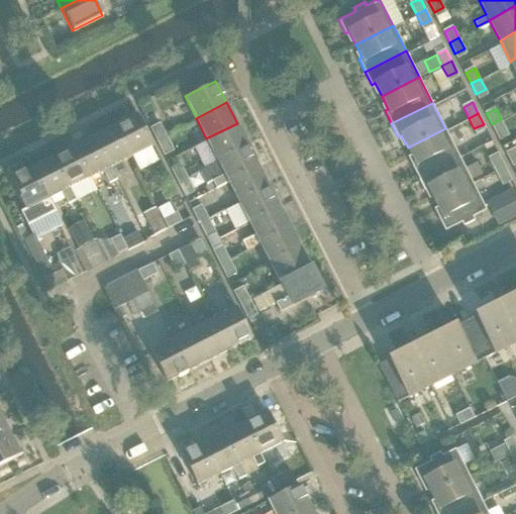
[(116,124),(131,153),(152,143),(137,114),(116,124)]
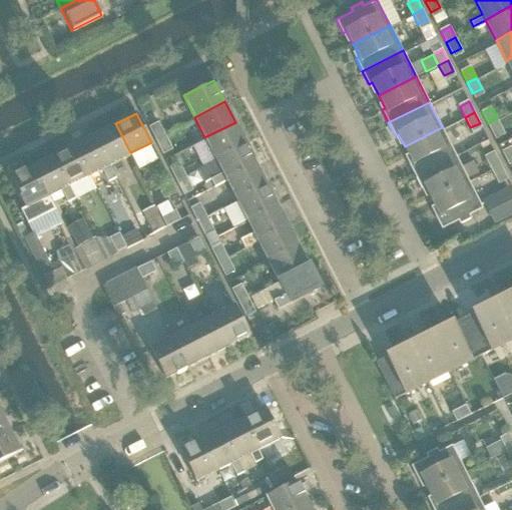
[(488,123),(493,134),(502,129),(497,118),(488,123)]
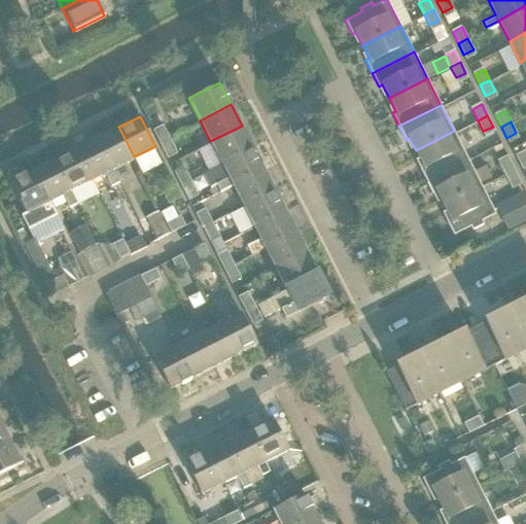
[(154,131),(160,142),(169,137),(164,126),(154,131)]
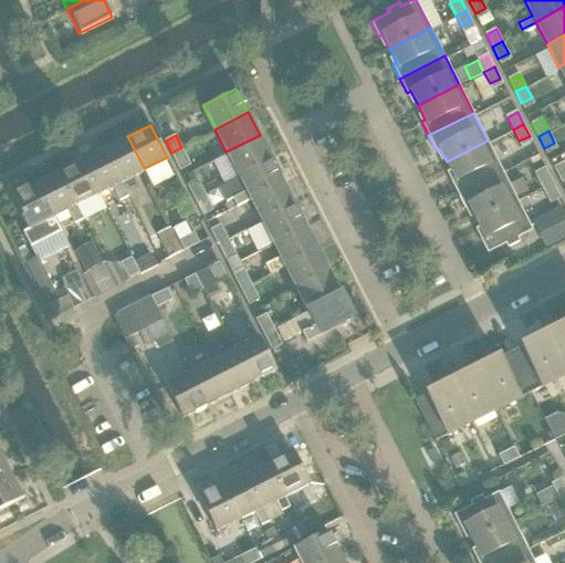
[(226,152),(238,175),(271,157),(260,135),(226,152)]
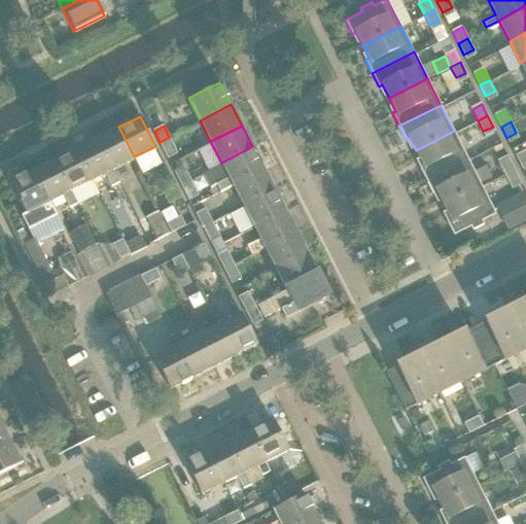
[(118,127),(97,138),(112,168),(134,156),(118,127)]
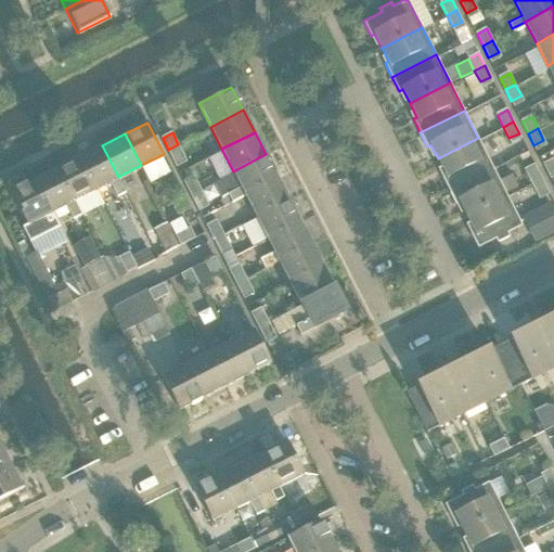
[(445,172),(441,175),(448,189),(492,166),(478,138),(438,158),(445,172)]
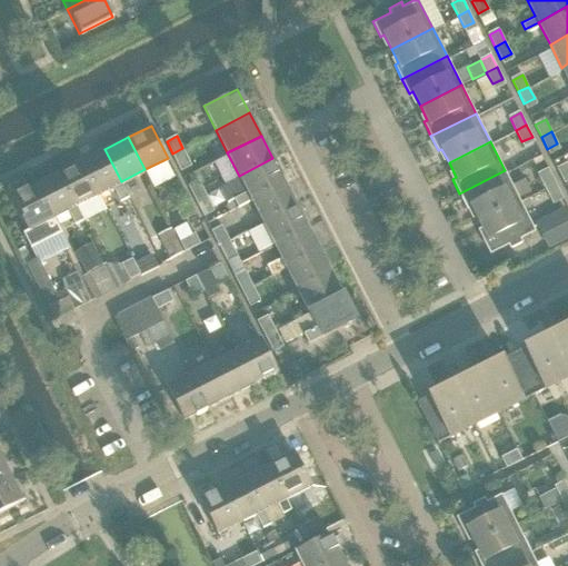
[(182,148),(172,154),(178,165),(188,160),(182,148)]
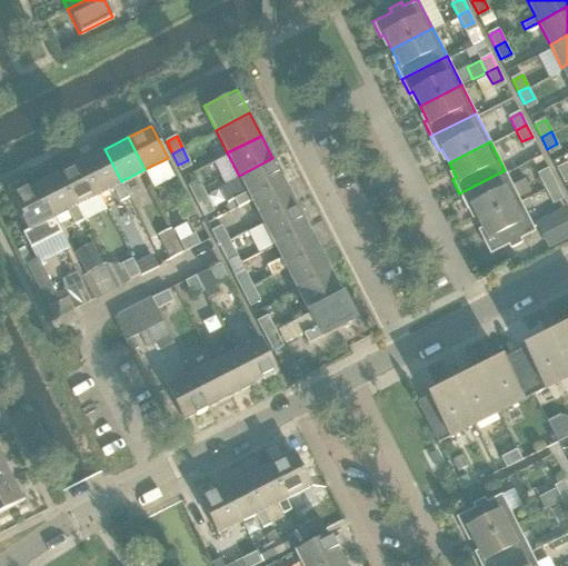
[(81,160),(98,192),(112,186),(119,199),(128,195),(121,181),(105,149),(81,160)]
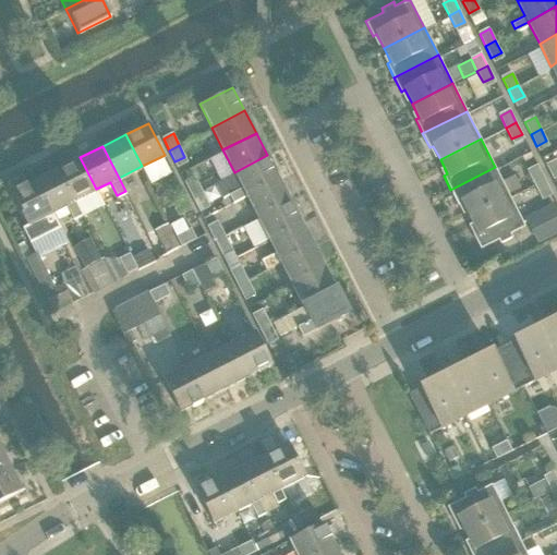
[(278,178),(267,155),(234,172),(217,181),(223,194),(229,192),(233,201),(245,194),(278,178)]
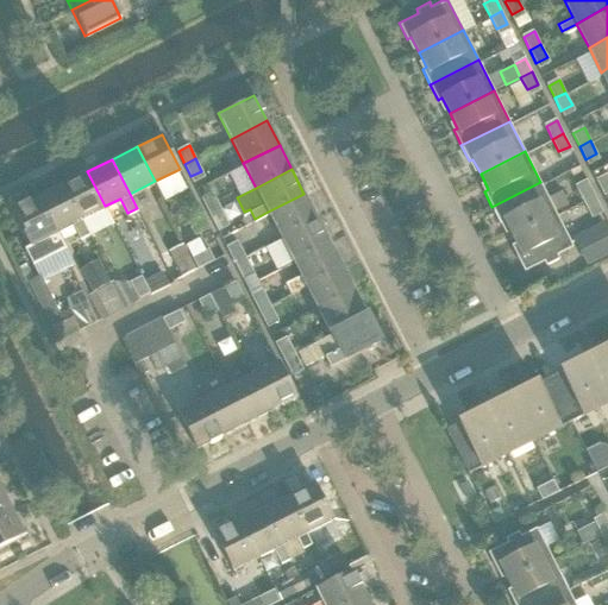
[(87,171),(63,183),(81,219),(105,206),(87,171)]
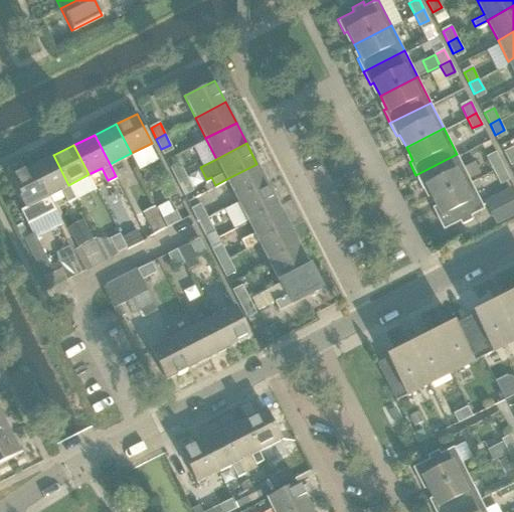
[(511,164),(513,162),(513,149),(505,154),(511,164)]
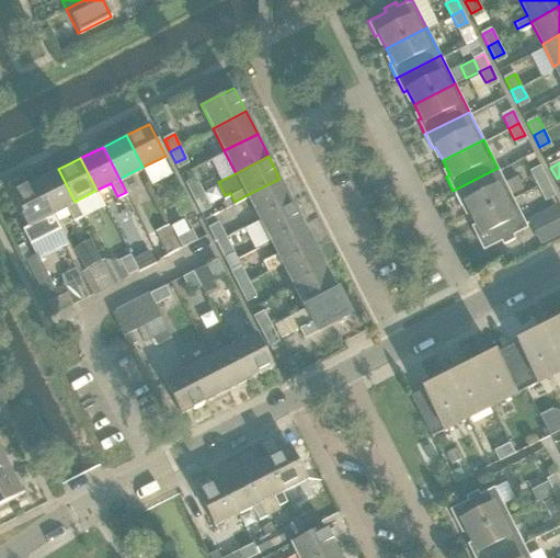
[(541,167),(530,172),(537,184),(547,179),(541,167)]
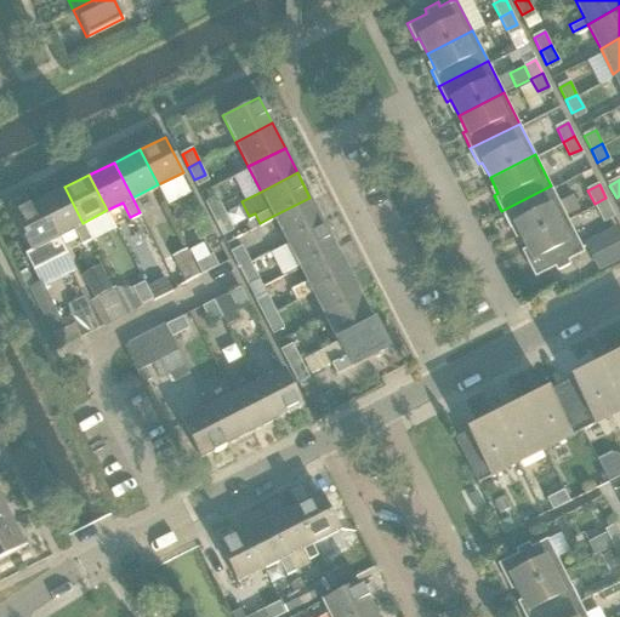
[(501,211),(510,227),(513,224),(522,240),(567,217),(566,215),(558,200),(551,186),(501,211)]
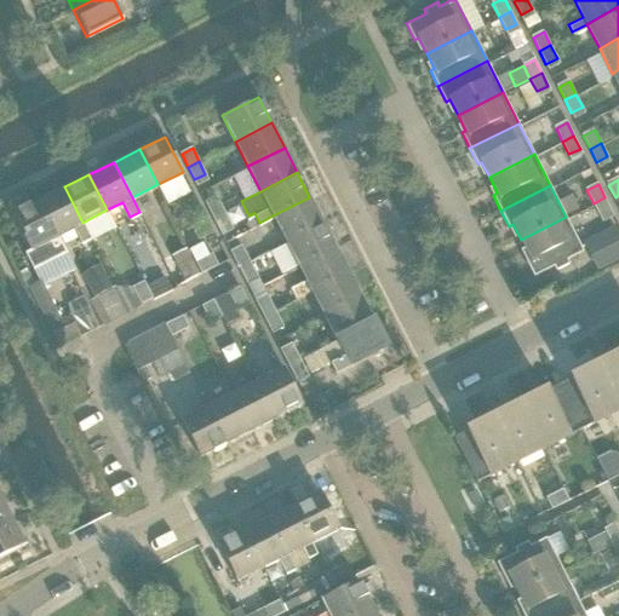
[(40,200),(58,235),(74,226),(81,241),(90,237),(82,223),(64,186),(40,200)]
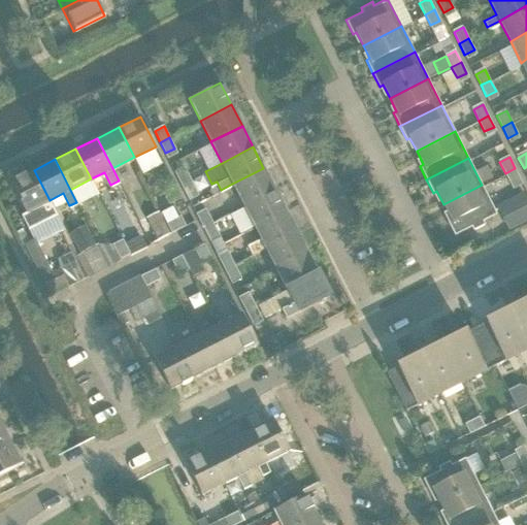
[(486,165),(474,170),(481,183),(491,176),(486,165)]
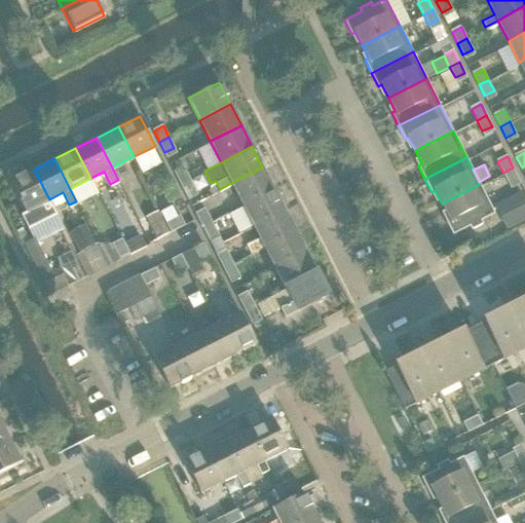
[(273,188),(262,167),(231,183),(242,203),(273,188)]
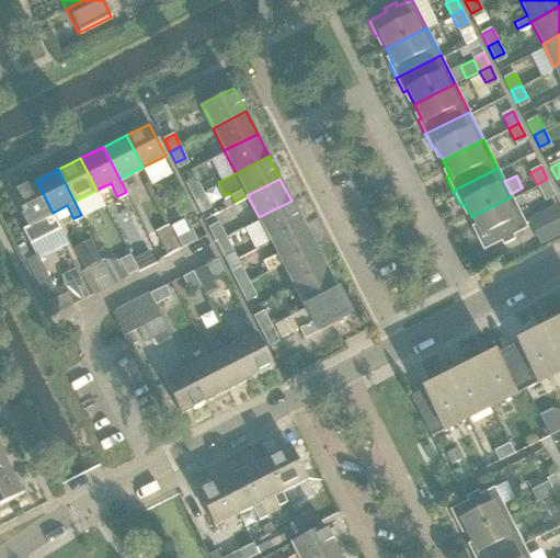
[(537,184),(543,195),(552,191),(547,179),(537,184)]
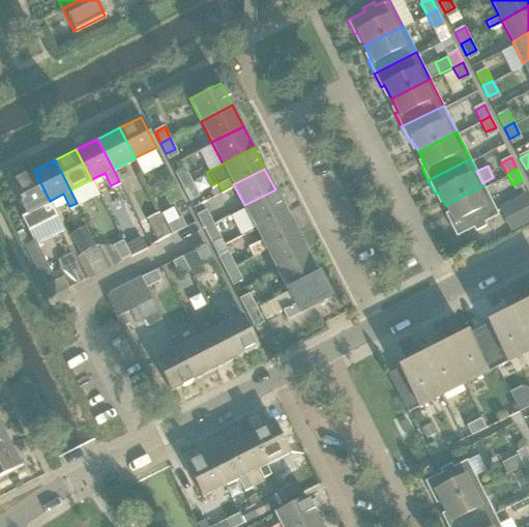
[(185,170),(176,174),(181,185),(192,180),(185,170)]
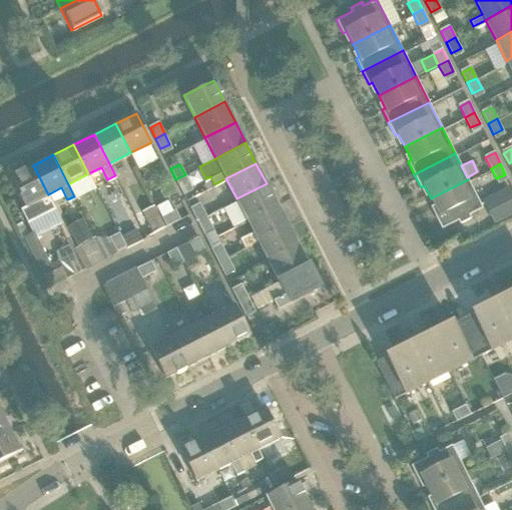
[(33,165),(11,176),(25,204),(20,207),(27,221),(54,207),(48,194),(33,165)]
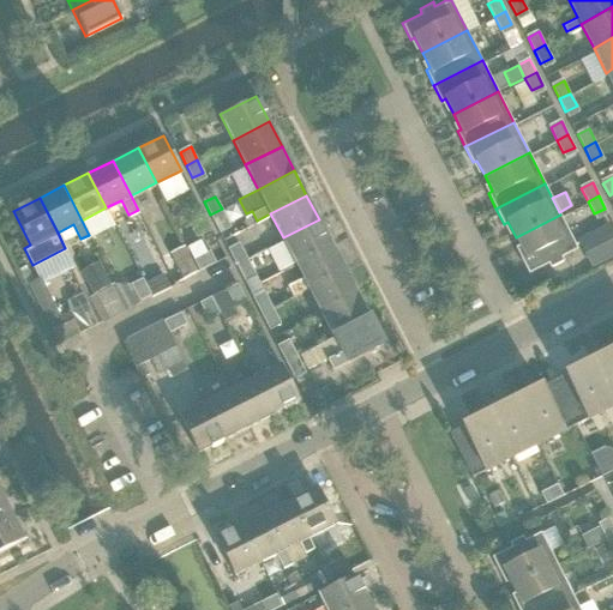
[(210,215),(217,228),(228,222),(222,209),(210,215)]
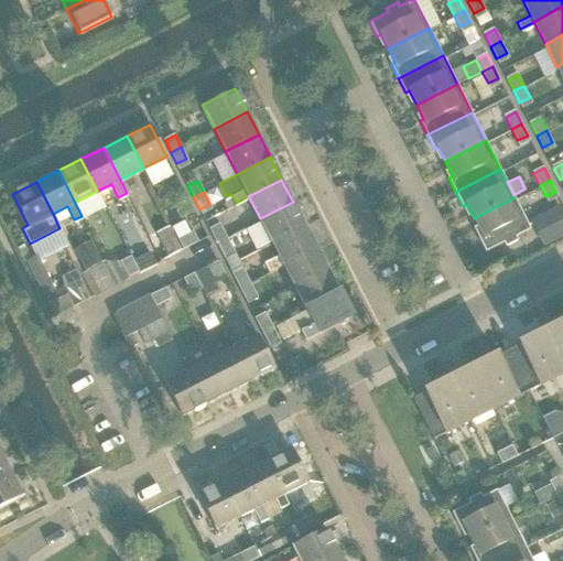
[(474,218),(480,232),(477,234),(485,249),(502,240),(505,244),(517,238),(515,234),(529,227),(515,197),(474,218)]
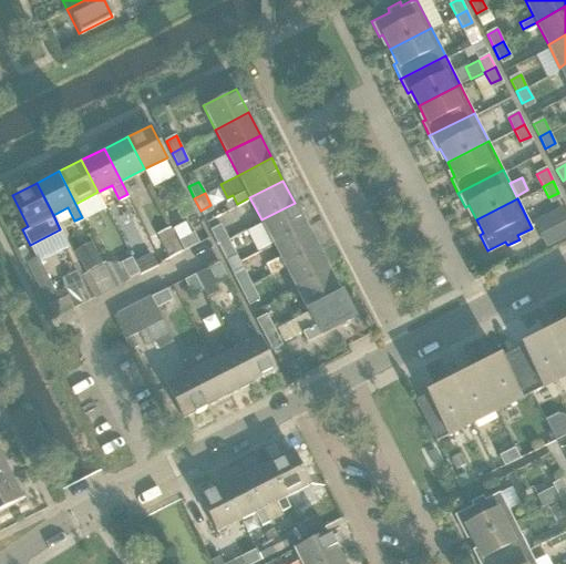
[(306,225),(295,203),(261,219),(268,233),(257,238),(263,248),(273,243),(306,225)]
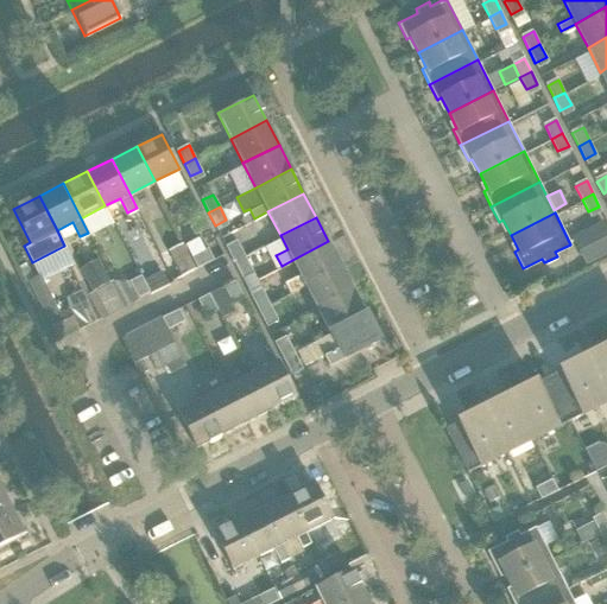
[(238,241),(227,247),(233,260),(244,254),(238,241)]
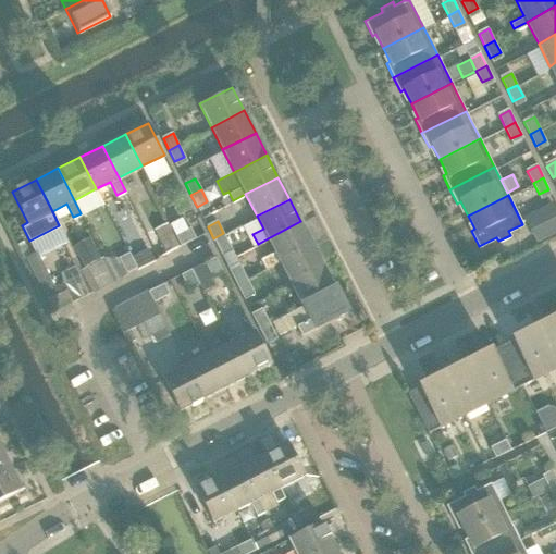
[(300,221),(268,238),(274,250),(259,258),(264,268),(280,260),(312,244),(300,221)]
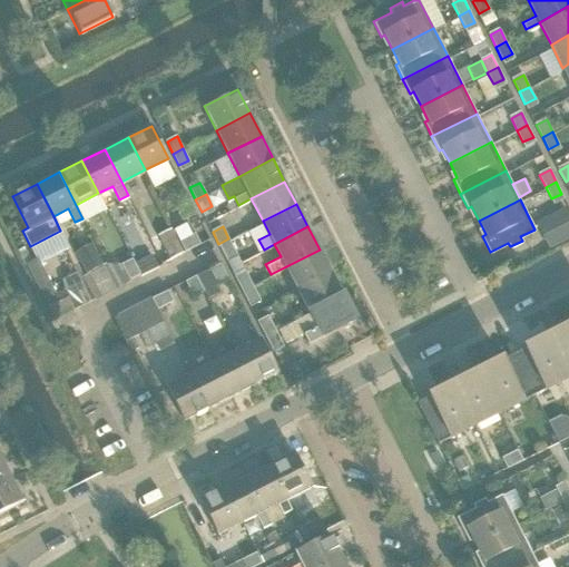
[(189,234),(179,238),(185,251),(196,245),(189,234)]
